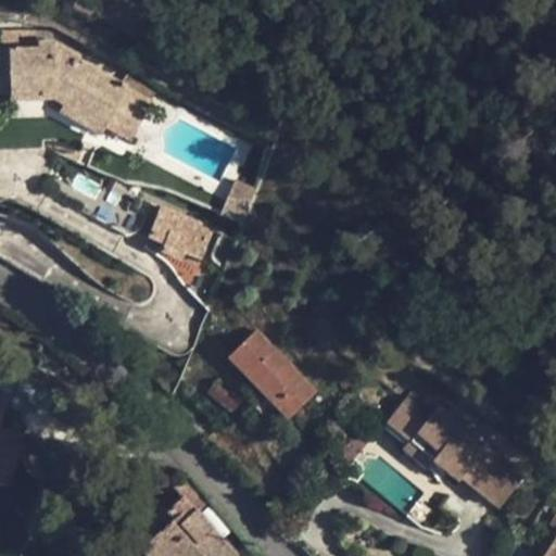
[(104,125),(130,139),(152,101),(123,86),(77,61),(80,55),(57,43),(41,43),(41,32),(2,32),(2,50),(0,50),(0,92),(12,92),(12,98),(55,97),(66,104),(62,111),(101,133),(104,125)]
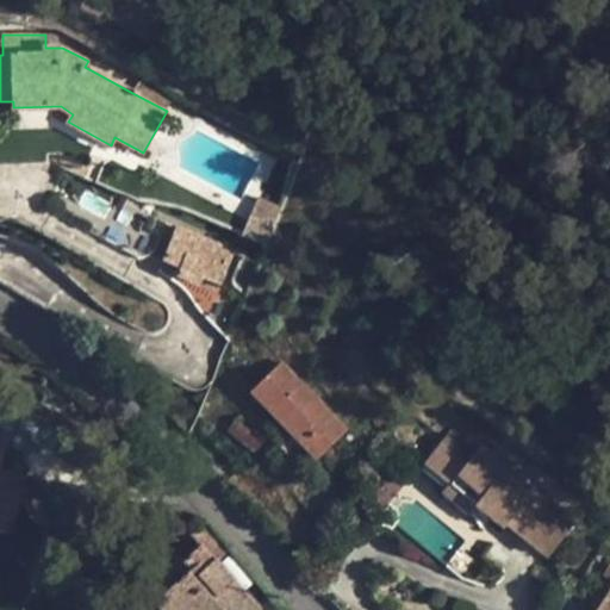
[(167,111),(173,99),(142,82),(135,94),(167,111)]
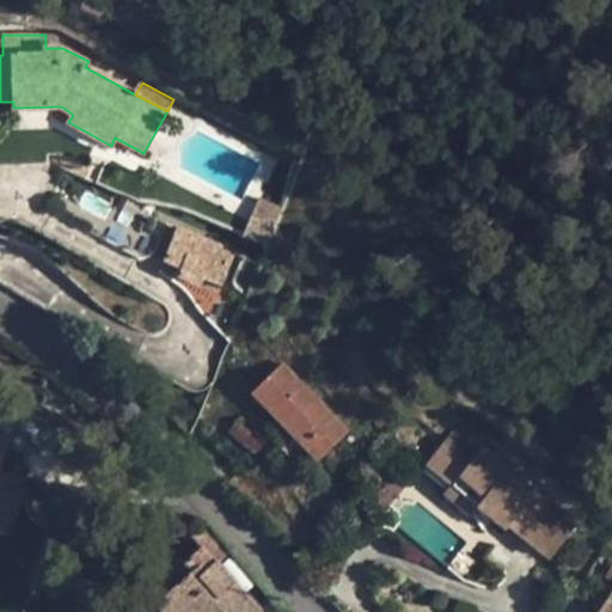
[(61,106),(56,115),(68,122),(73,115),(61,106)]
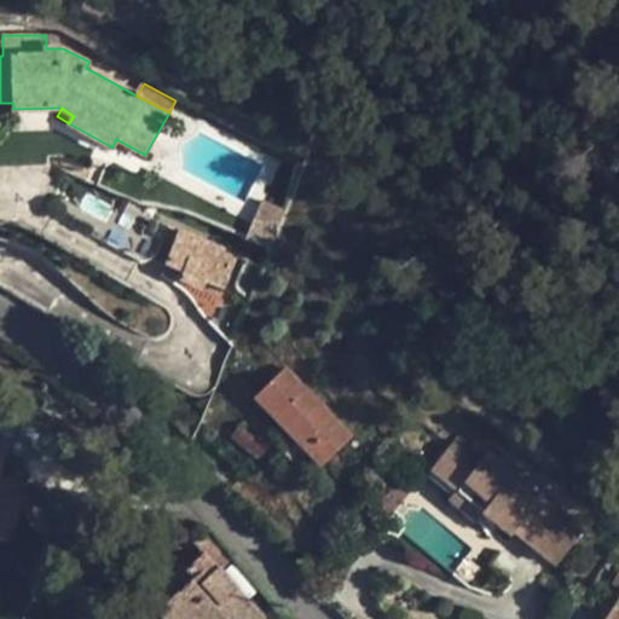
[(287,214),(261,203),(258,214),(282,225),(287,214)]
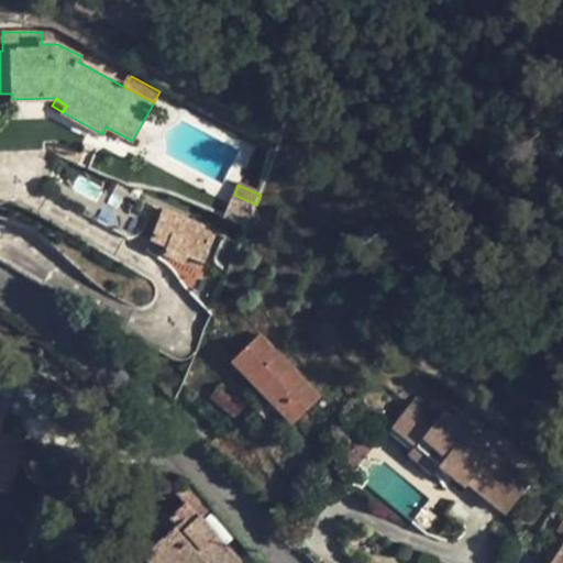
[(256,205),(234,195),(223,218),(247,228),(256,205)]
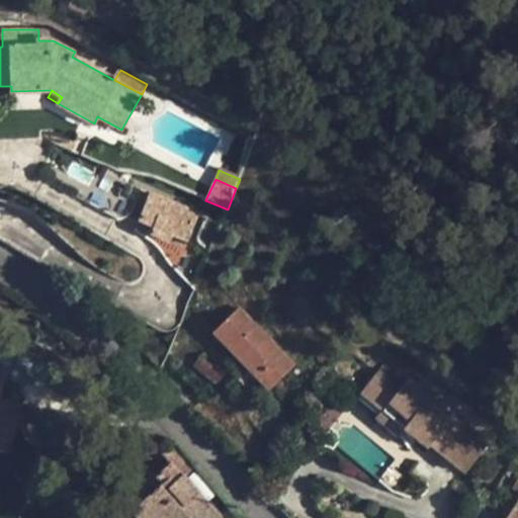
[(197,213),(152,193),(141,220),(155,227),(152,234),(168,240),(171,234),(187,241),(197,213)]
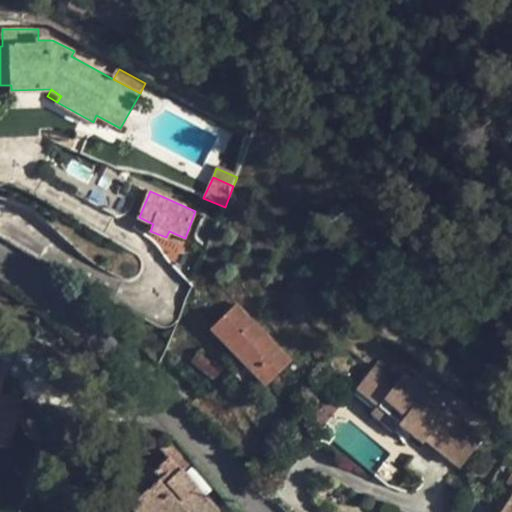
[(237,304),(211,329),(245,364),(264,384),(290,359),(237,304)]
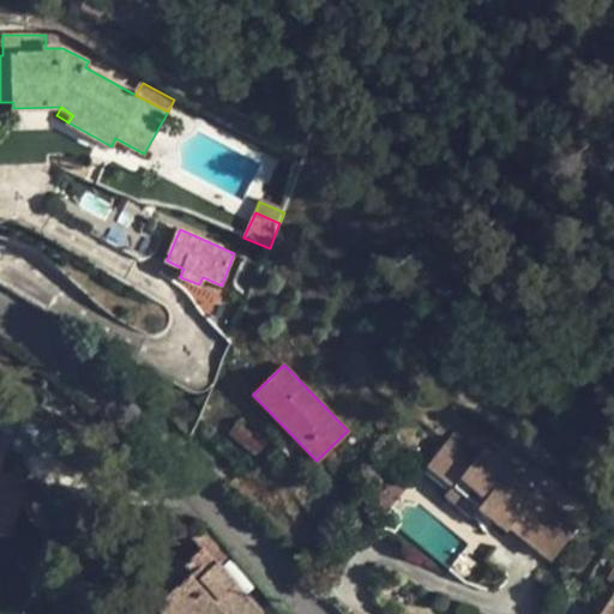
[(244,419),(230,434),(256,453),(268,438),(244,419)]
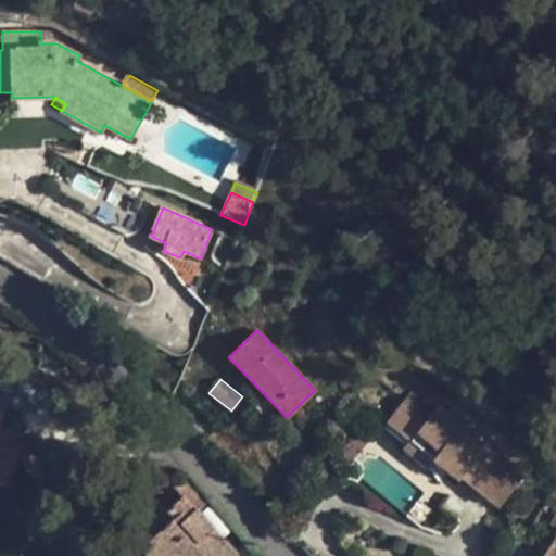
[(457,479),(460,475),(498,506),(525,476),(416,387),(388,421),(413,442),(419,433),(441,451),(433,459),(457,479)]
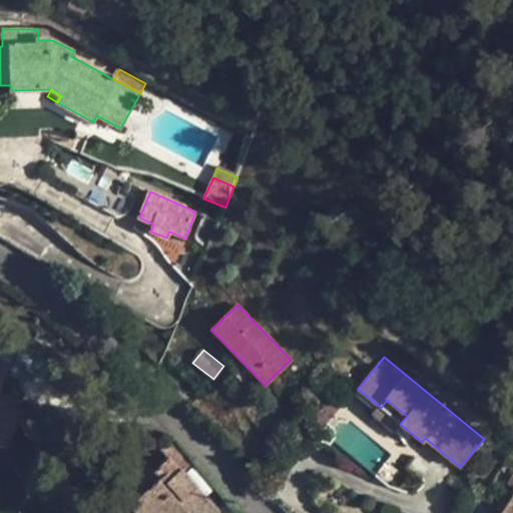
[(254,395),(265,385),(245,365),(235,376),(254,395)]
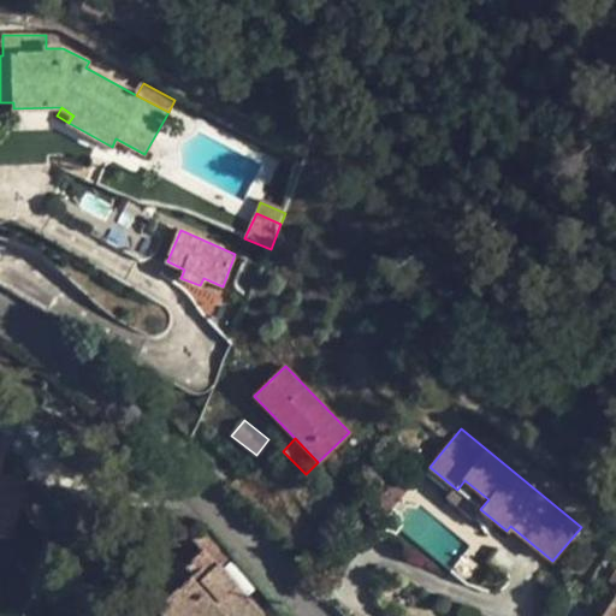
[(0,510),(18,515),(27,480),(0,474),(0,473),(4,458),(0,456),(0,510)]
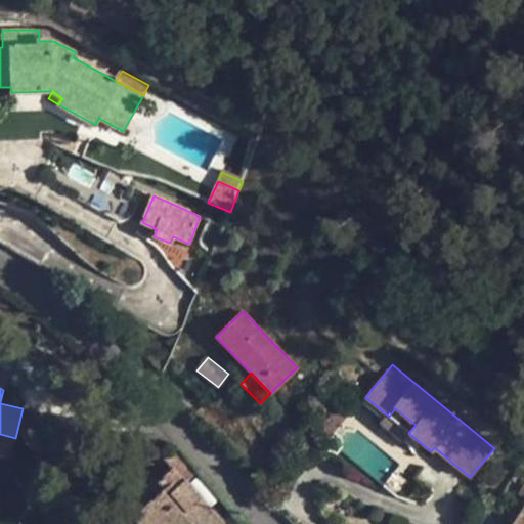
[(389,417),(383,424),(403,440),(408,433),(416,425),(395,408),(389,417)]
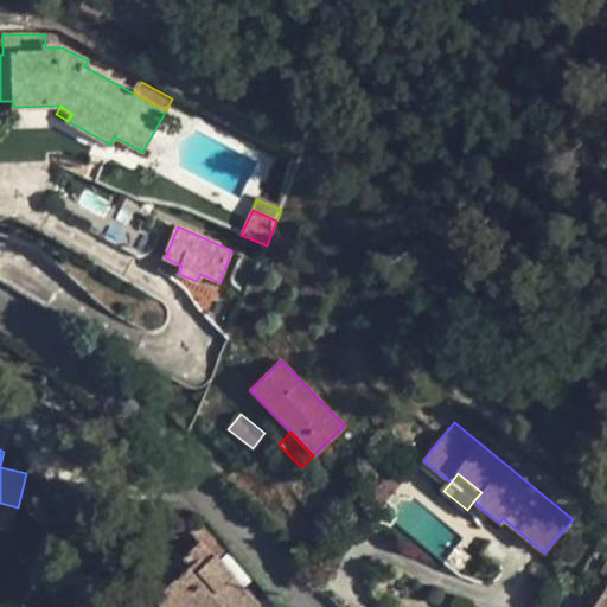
[(0,503),(0,526),(13,530),(18,508),(0,503)]
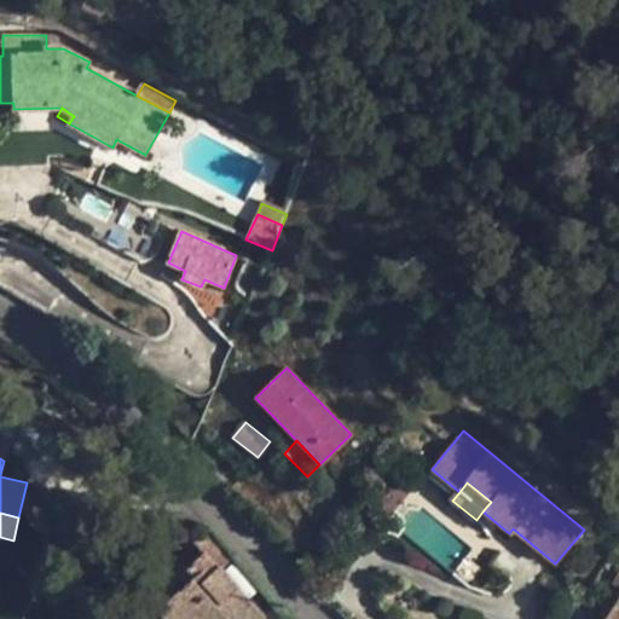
[(179,574),(186,585),(161,608),(168,618),(265,618),(221,568),(232,560),(207,531),(196,539),(204,553),(179,574)]
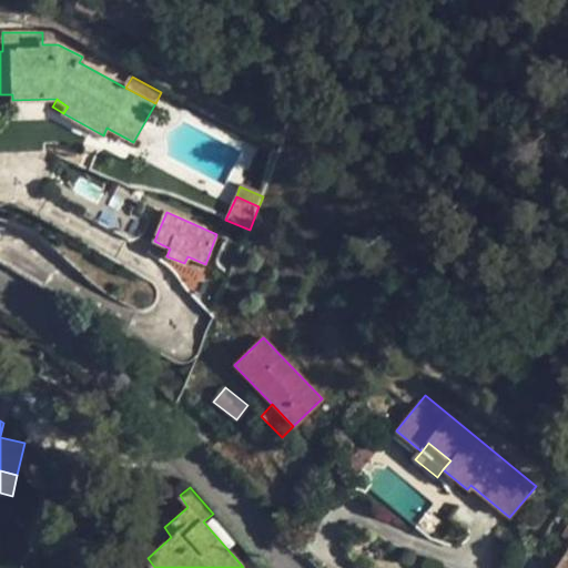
[(567,567),(567,547),(555,567),(567,567)]
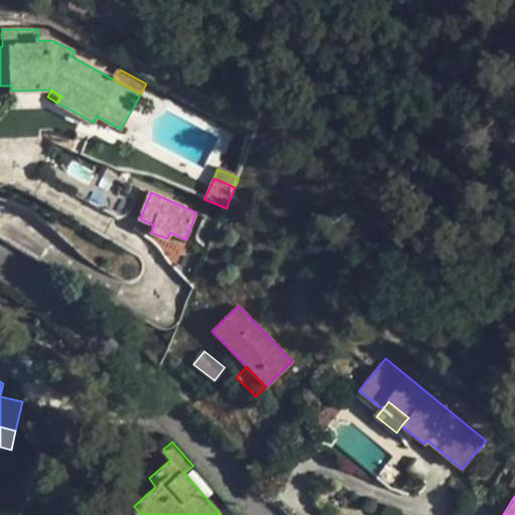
[(119,514),(110,504),(97,514),(119,514)]
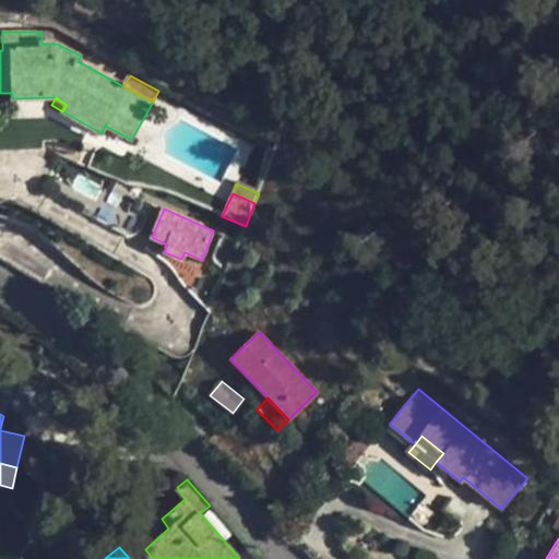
[(152,558),(145,549),(137,557),(138,558),(152,558)]
